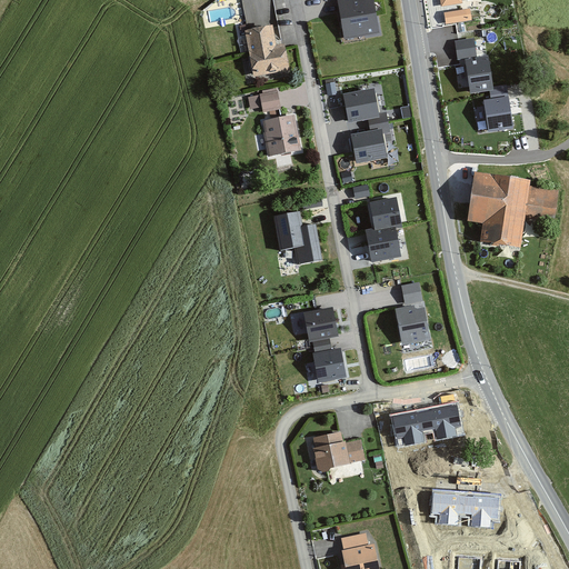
[(336,0),(342,40),(379,35),(373,0),(336,0)]
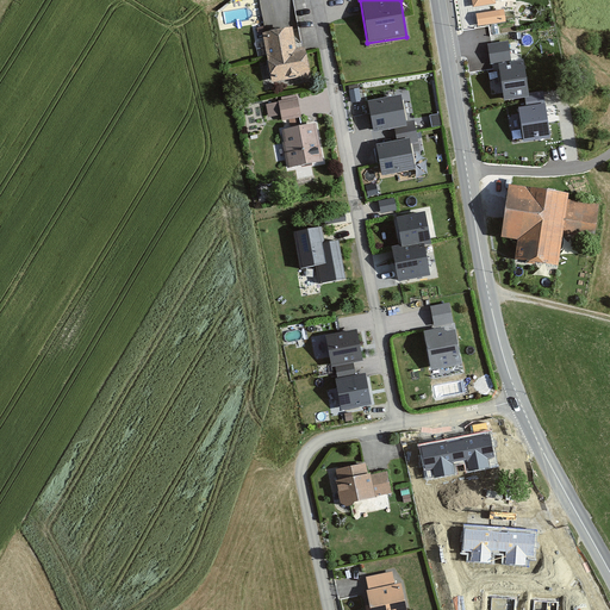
[(504,8),(477,13),(478,26),(506,22),(504,8)]
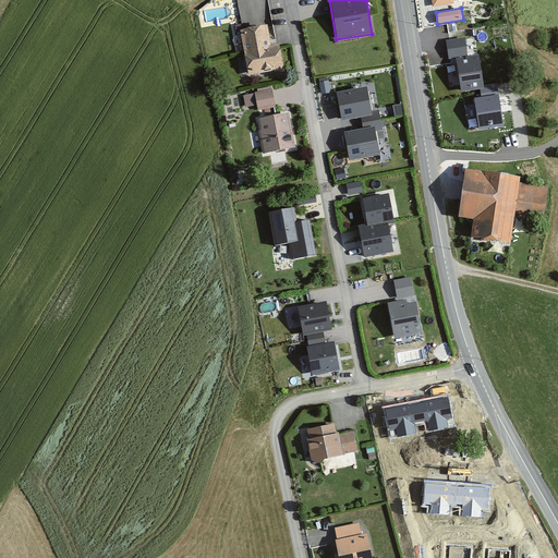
[(270,47),(267,27),(240,33),(249,77),(283,71),(279,45),(270,47)]
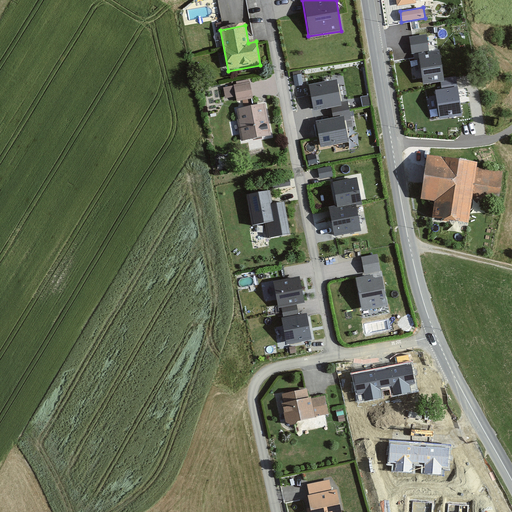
[(427,35),(409,38),(412,53),(429,51),(427,35)]
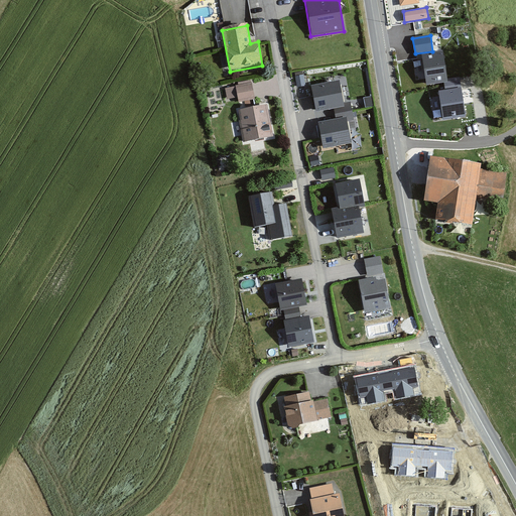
[(443,51),(422,54),(427,85),(445,82),(448,82),(447,79),(443,51)]
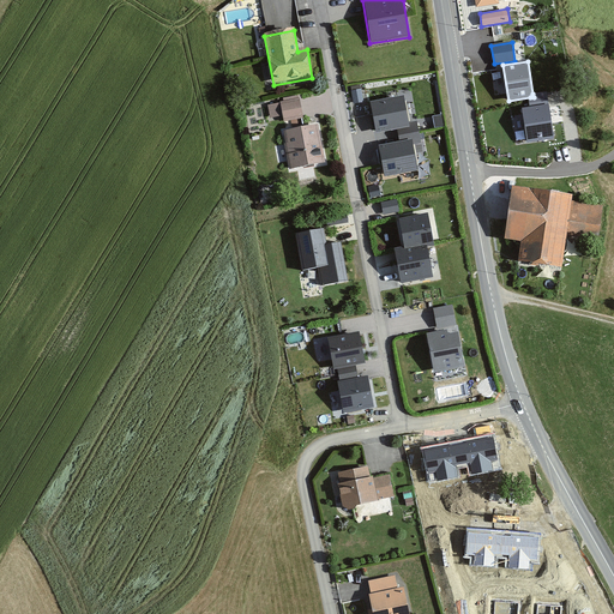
[(547,92),(533,94),(534,97),(530,97),(533,107),(548,103),(547,92)]
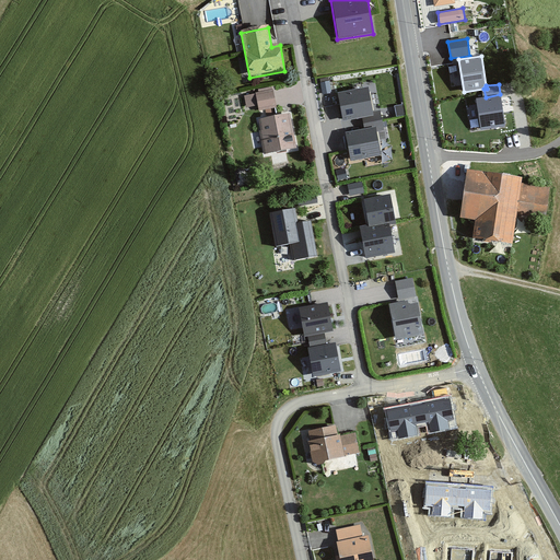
[(368,89),(337,94),(342,124),(362,120),(363,125),(382,121),(380,112),(373,113),(368,89)]
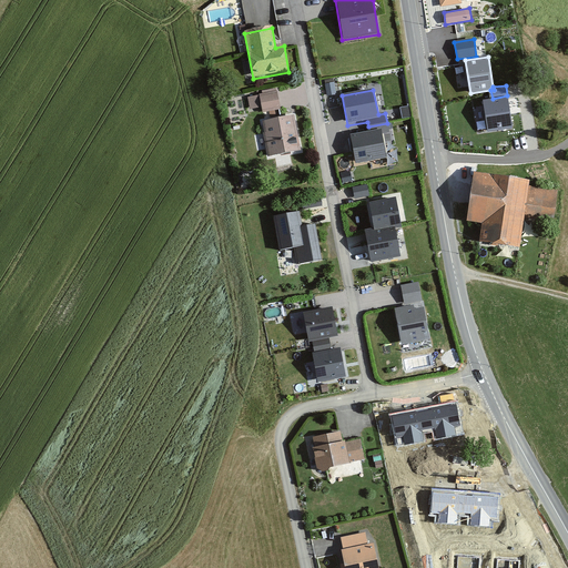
[(283,110),(280,92),(261,97),(265,113),(283,110)]
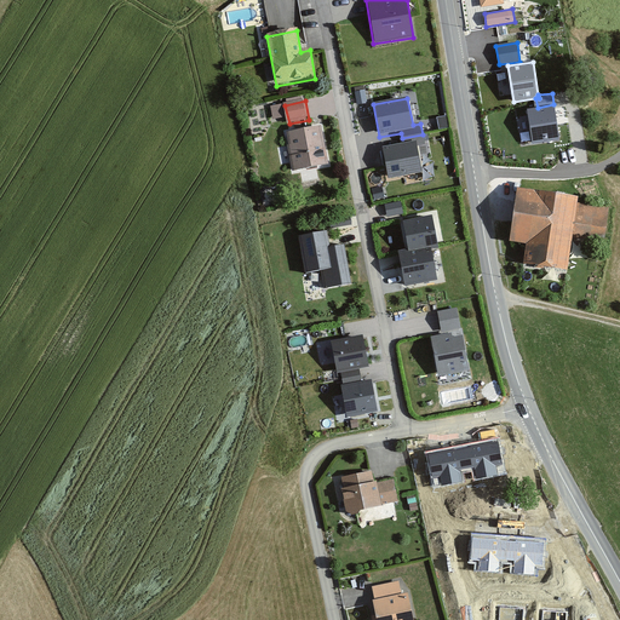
[(538,108),(527,109),(533,144),(560,139),(554,104),(538,108)]
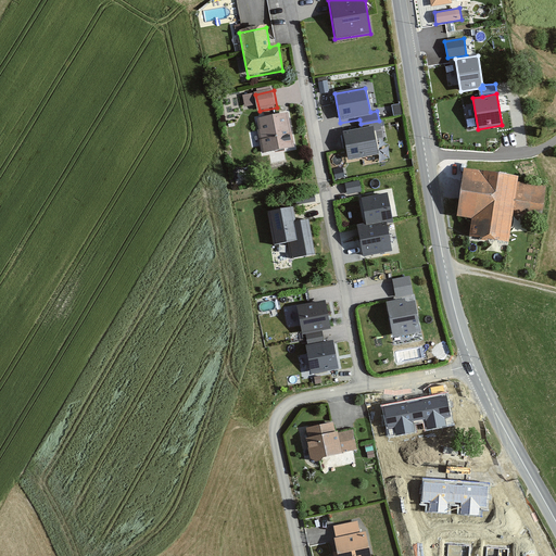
[(291,114),(260,121),(262,131),(258,133),(263,155),(298,149),(291,114)]
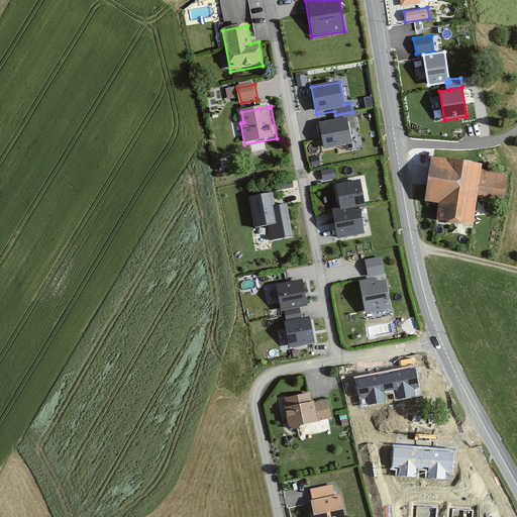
[(318,124),(323,151),(352,145),(348,122),(354,121),(352,112),(335,115),(336,120),(318,124)]
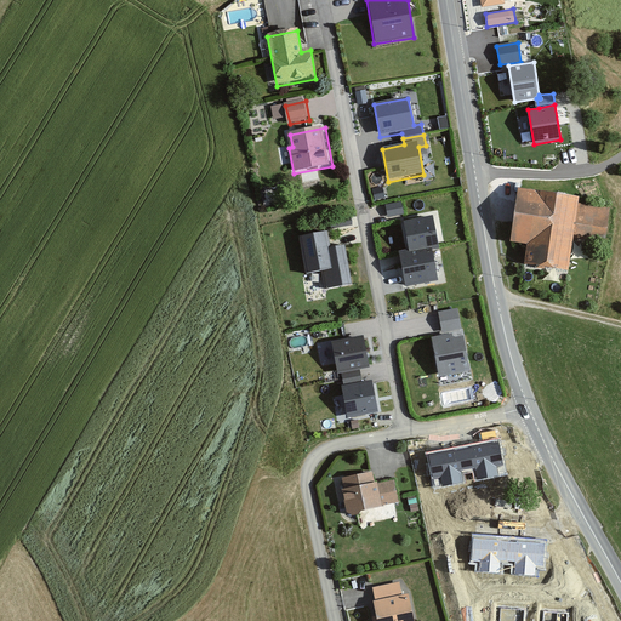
[(581,206),(582,199),(523,191),(514,243),(533,245),(529,265),(539,266),(539,271),(548,272),(548,267),(573,271),(577,240),(609,245),(614,211),(581,206)]
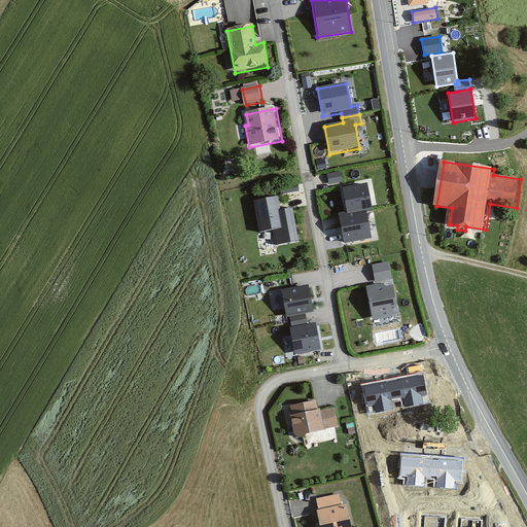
[(328,182),(343,181),(342,172),(328,173),(328,182)]
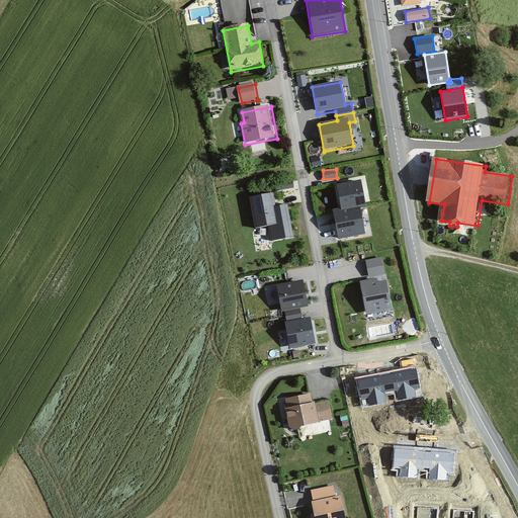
[(361,181),(337,186),(341,209),(342,211),(360,208),(360,209),(366,208),(361,181)]
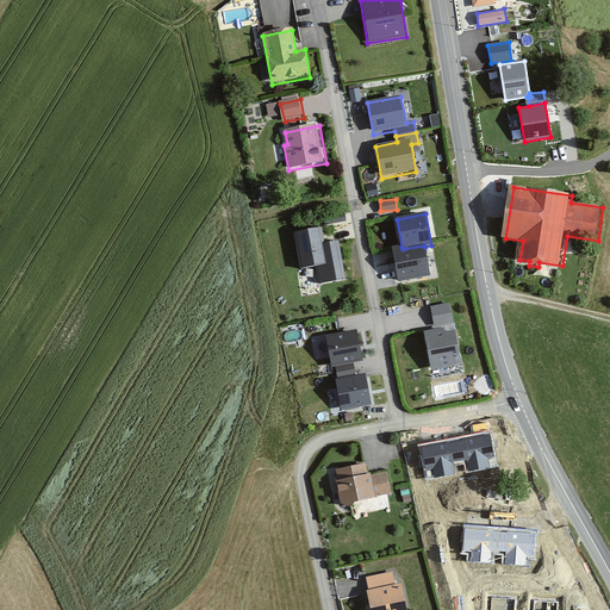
[(322,226),(296,231),(303,272),(317,269),(319,285),(349,280),(342,240),(325,242),(322,226)]
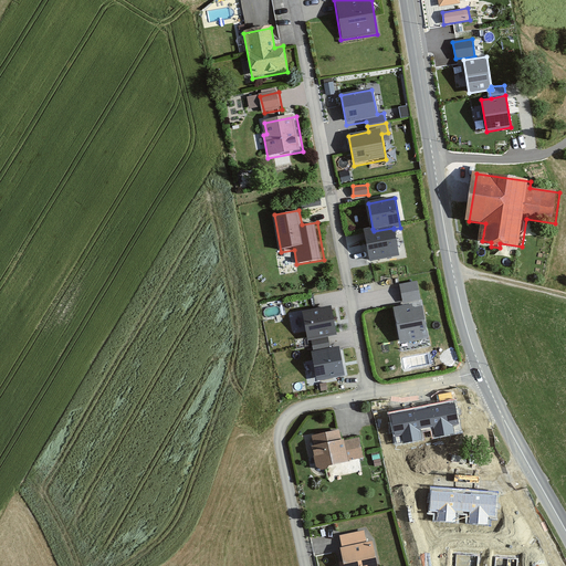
[(394,229),(394,228),(374,231),(373,229),(364,231),(370,262),(399,257),(394,229)]
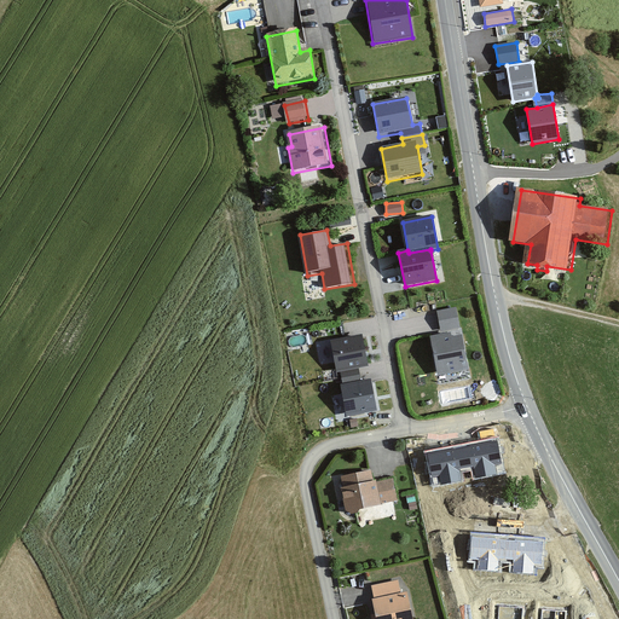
[(457,307),(437,311),(439,331),(460,328),(457,307)]
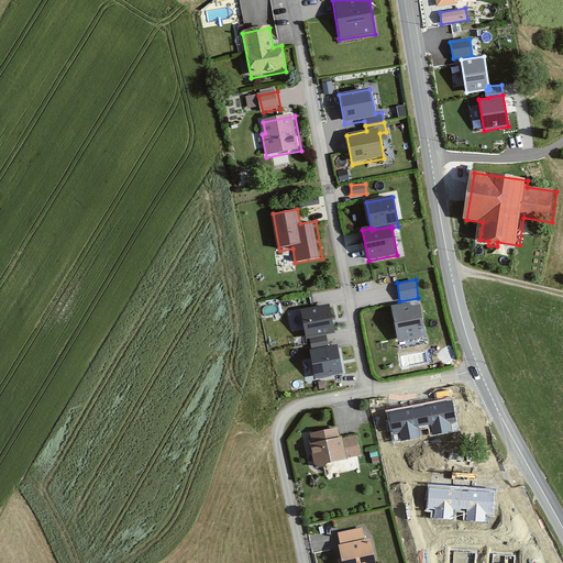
[(410,302),(392,306),(398,341),(427,337),(420,305),(411,306),(410,302)]
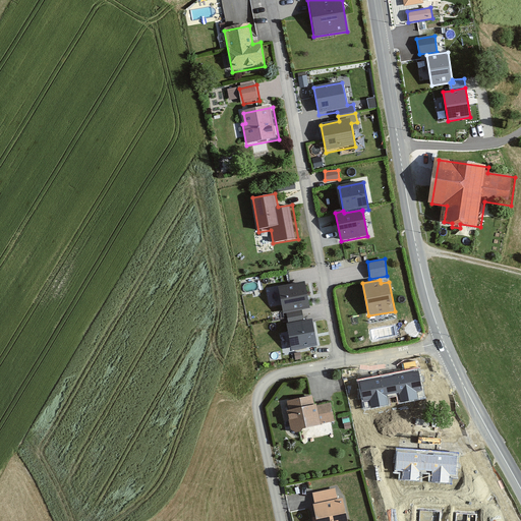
[(288,314),(289,319),(303,316),(302,310),(310,309),(305,282),(278,287),(283,314),(288,314)]
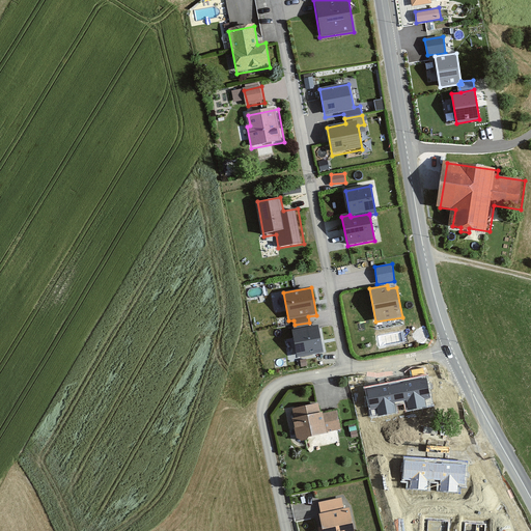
[(309,326),(309,323),(295,325),(296,330),(290,331),(296,359),(324,354),(317,325),(309,326)]
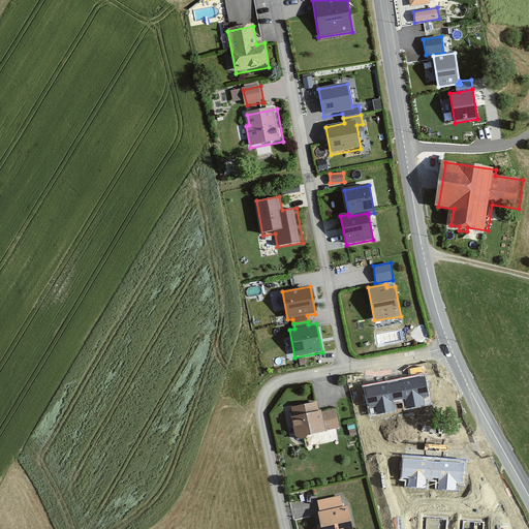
[(426,375),(364,385),(368,408),(374,407),(376,415),(396,411),(394,401),(403,400),(405,408),(425,405),(423,398),(429,397),(426,375)]
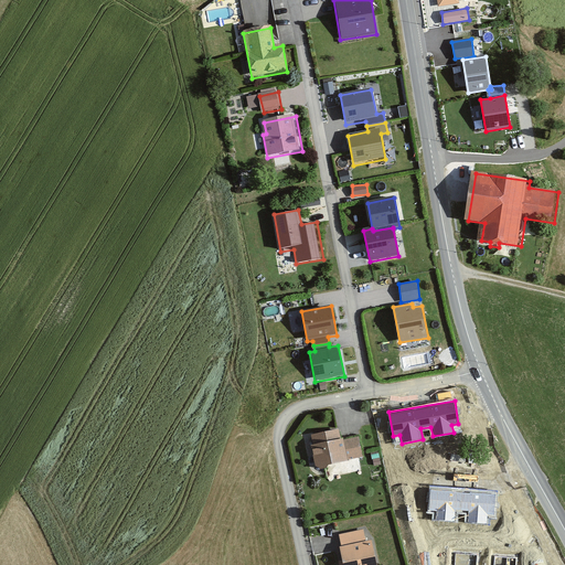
[(342,430),(313,436),(316,446),(313,446),(318,467),(321,467),(322,469),(326,469),(329,468),(331,465),(351,461),(351,458),(363,457),(361,439),(347,441),(345,439),(343,439),(342,430)]
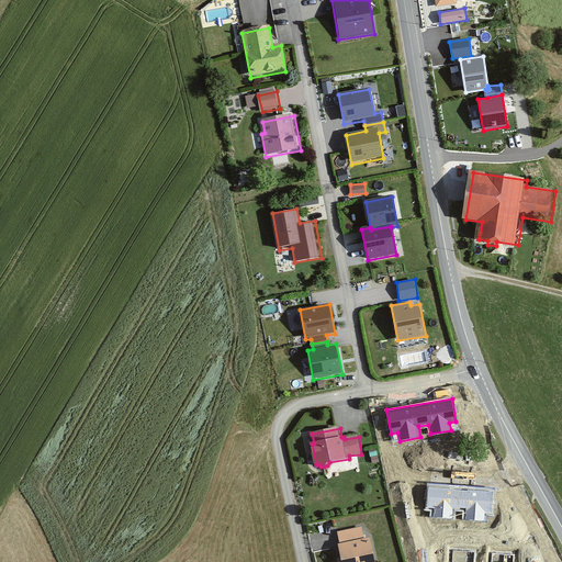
[(496,490),(430,484),(428,509),(435,509),(434,518),(456,519),(456,508),(467,509),(465,519),(486,520),(487,513),(494,513),(496,490)]
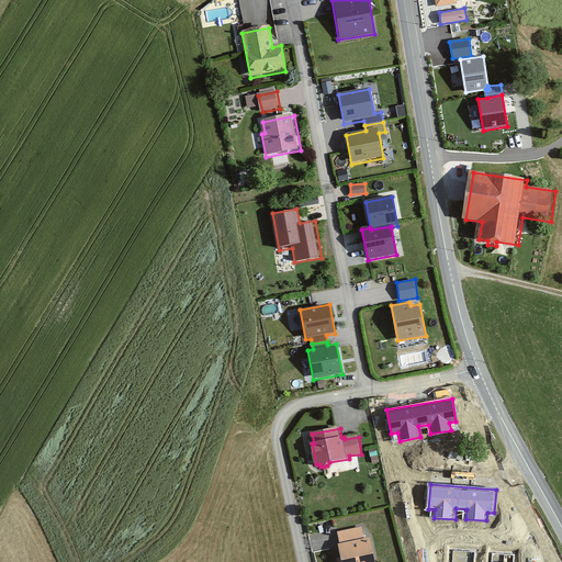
[(360,528),(338,532),(340,543),(338,543),(340,555),(335,557),(335,561),(375,561),(370,537),(362,538),(360,528)]
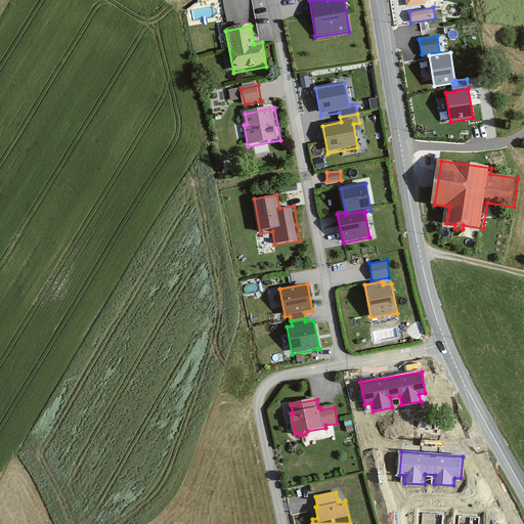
[(480,523),(482,514),(421,509),(419,523),(480,523)]
